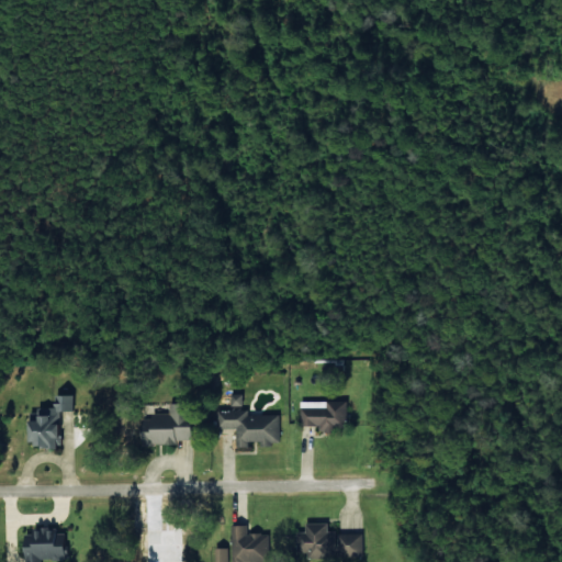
[(58,411),(71,411),(71,394),(58,395),(58,405),(34,406),(35,420),(24,420),(24,446),(58,446),(58,411)]
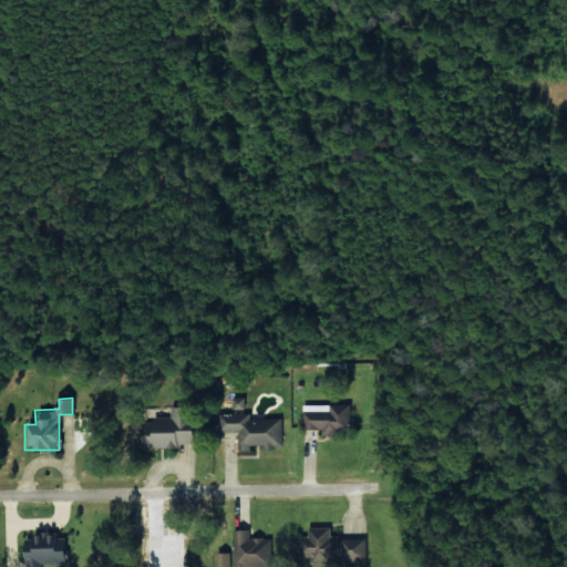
[(232,410),(243,410),(243,398),(232,398),(232,410)]
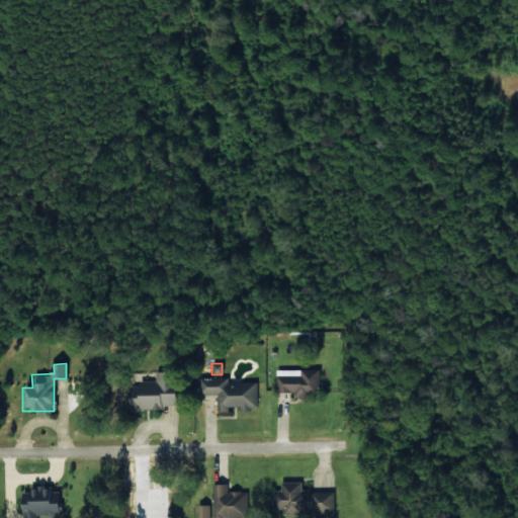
[(319,397),(320,370),(276,369),(276,393),(293,394),(293,397),(319,397)]
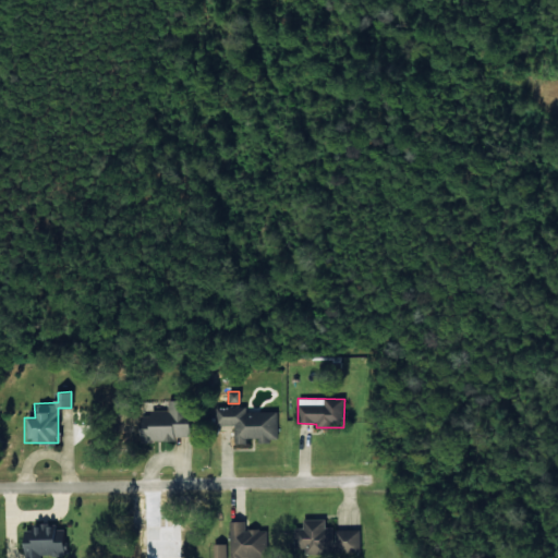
[(142,441),(189,438),(189,427),(191,427),(190,399),(166,401),(167,412),(140,413),(142,441)]
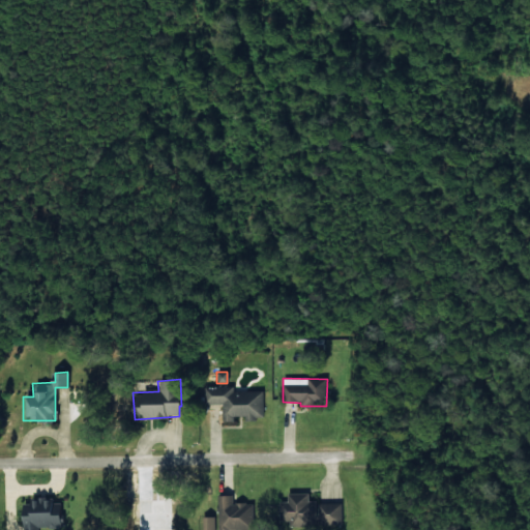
[(223,404),(223,425),(236,425),(236,416),(244,416),(244,419),(265,419),(265,388),(205,388),(205,404),(223,404)]
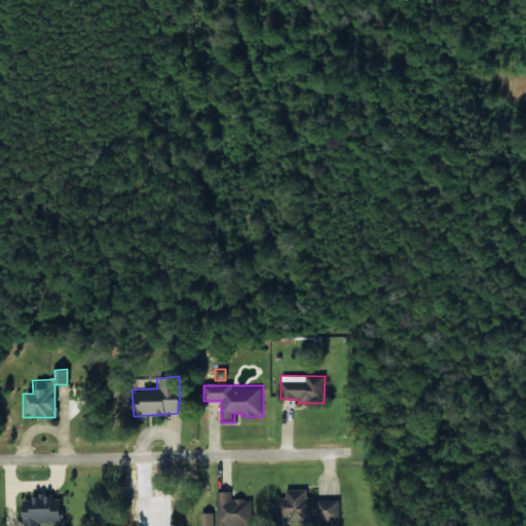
[(340,516),(338,498),(306,500),(305,489),(279,491),(282,520),(340,516)]
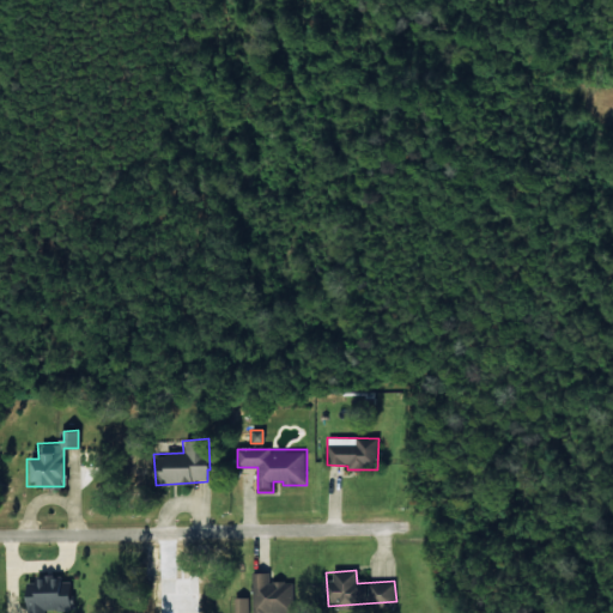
[(252,572),(252,612),(269,612),(293,612),(293,582),(269,582),(269,572),(252,572)]
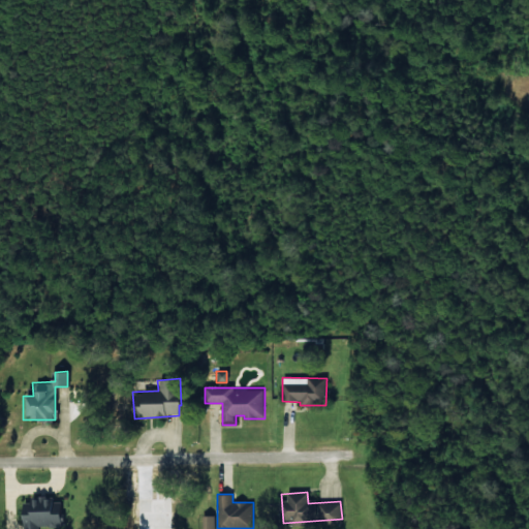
[(36,528),(36,526),(65,524),(63,497),(29,499),(29,503),(20,504),(21,528),(36,528)]
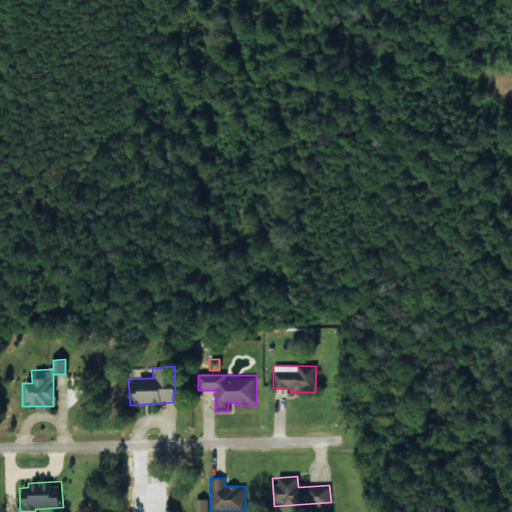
[(195,511),(207,511),(208,499),(195,499),(195,511)]
